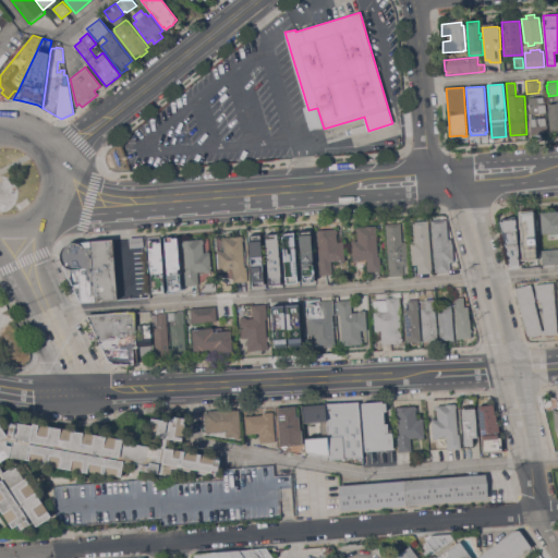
[(546,112),(530,113),(529,96),(545,95),(546,112)]
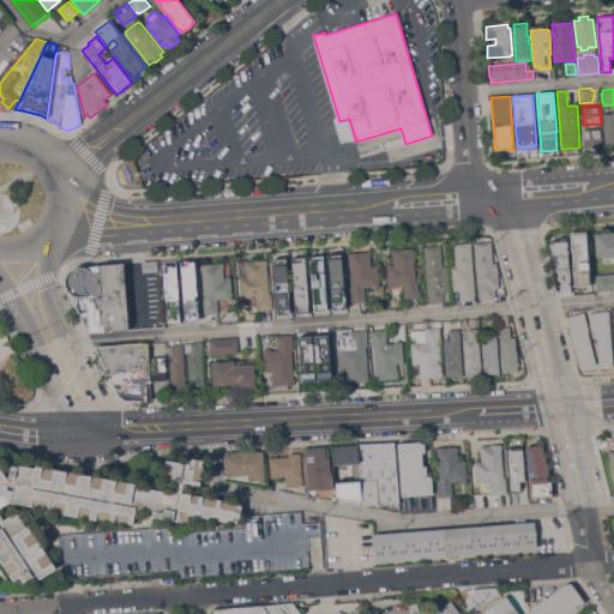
[(613,145),(606,146),(603,114),(613,113),(613,145)]
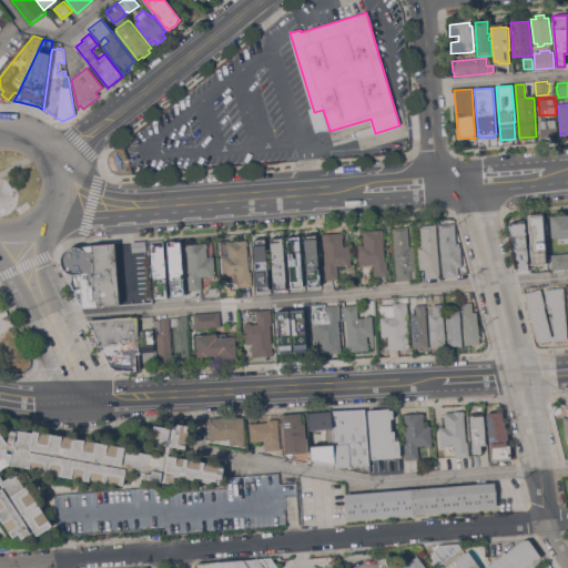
[(557,135),(551,135),(551,137),(546,137),(546,135),(540,137),(539,121),(540,120),(540,119),(546,119),(546,120),(556,120),(557,135)]
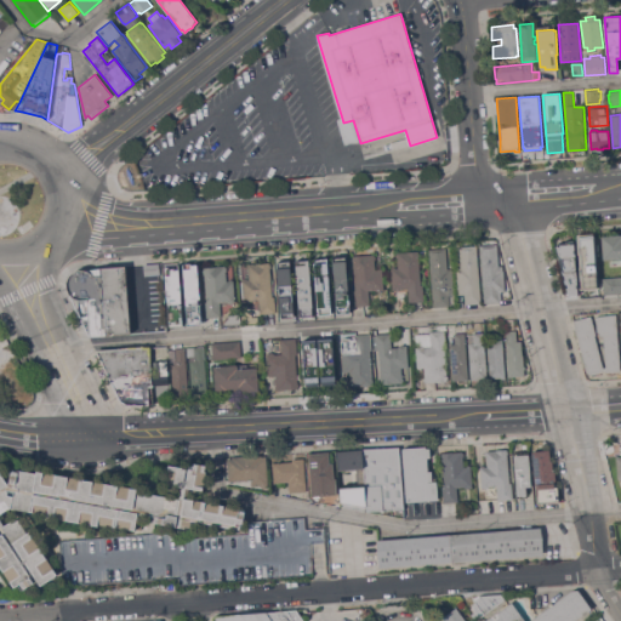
[(620,258),(603,260),(600,237),(620,234),(620,258)]
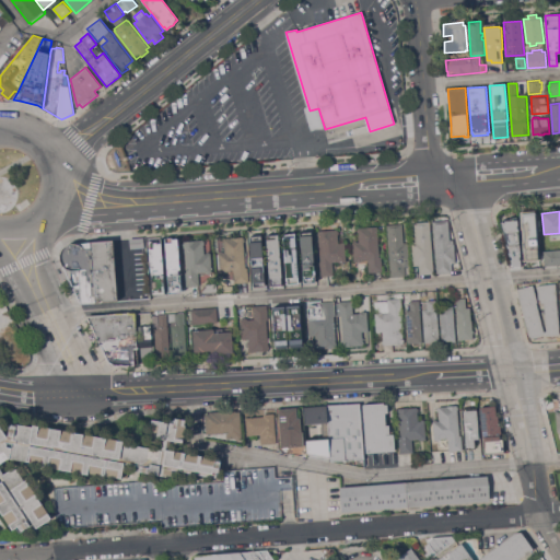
[(536,228),(538,228),(538,232),(536,232),(537,245),(537,251),(540,249),(541,267),(536,268),(535,266),(525,267),(522,216),(522,214),(522,213),(526,213),(526,214),(535,213),(536,228)]
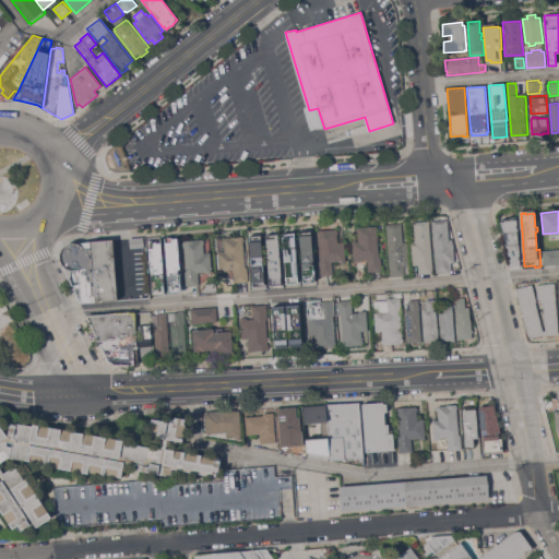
[(520,246),(518,246),(519,260),(509,260),(509,247),(506,248),(504,226),(503,226),(502,215),(518,214),(520,246)]
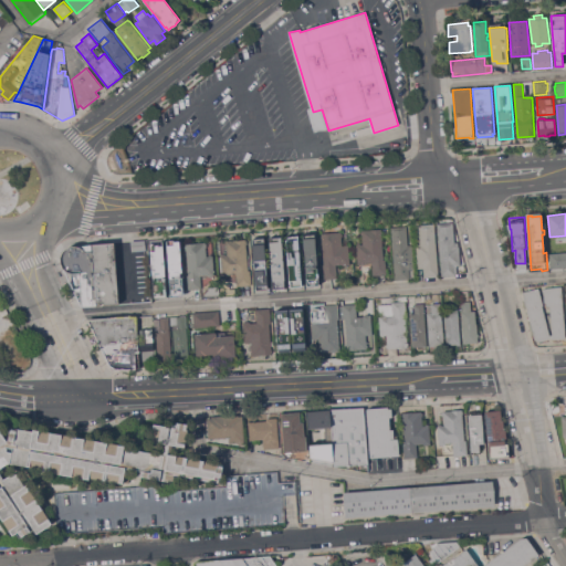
[(453,222),(453,229),(454,229),(456,232),(453,232),(454,242),(458,242),(459,247),(459,248),(461,248),(461,255),(460,255),(460,266),(459,266),(460,272),(456,273),(456,274),(441,275),(438,223),(453,222)]
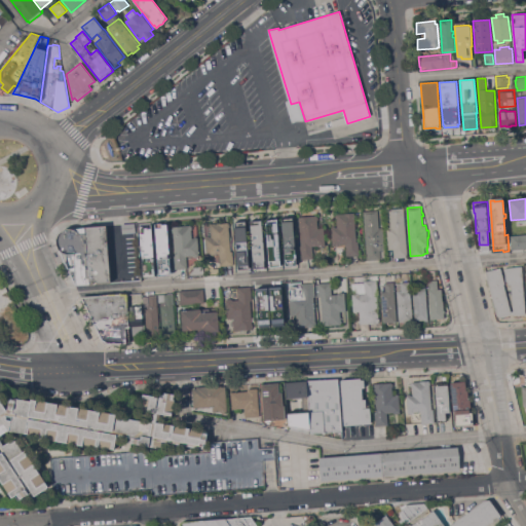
[(408,257),(395,258),(393,249),(388,250),(386,227),(390,227),(389,209),(404,208),(408,257)]
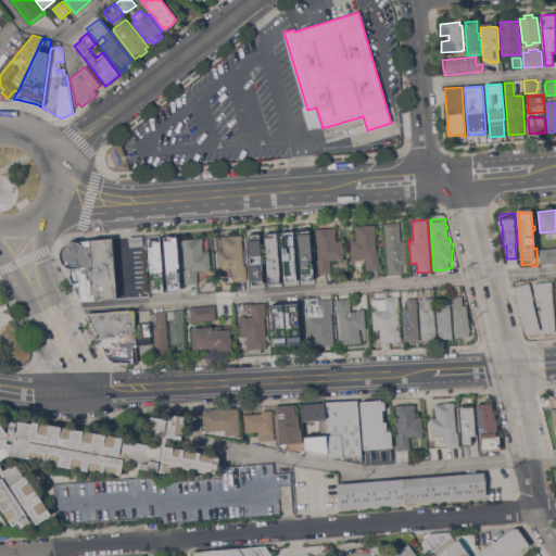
[(401,241),(405,240),(406,264),(402,264),(402,274),(388,275),(384,223),(400,222),(401,241)]
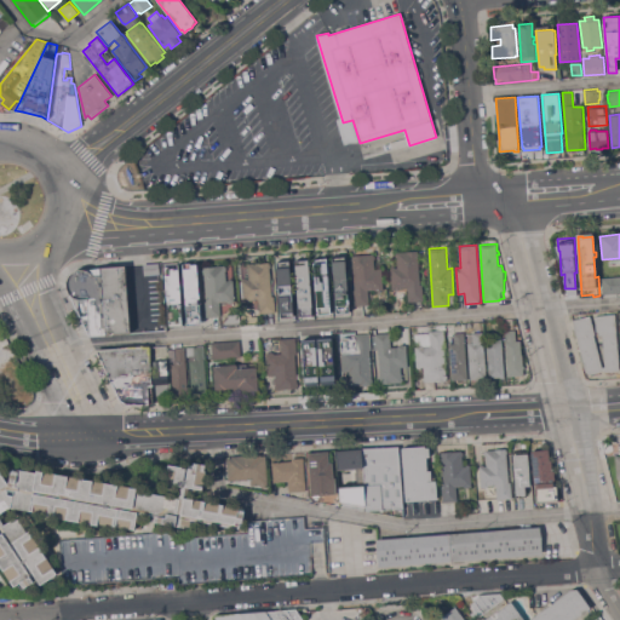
[(418,252),(419,252),(419,254),(418,254),(420,281),(423,281),(424,300),(409,300),(408,296),(407,290),(408,290),(408,287),(400,287),(400,288),(397,288),(397,290),(395,291),(395,290),(391,290),(390,268),(391,268),(391,267),(395,267),(395,268),(397,268),(397,257),(396,257),(396,253),(396,252),(418,251),(418,252)]
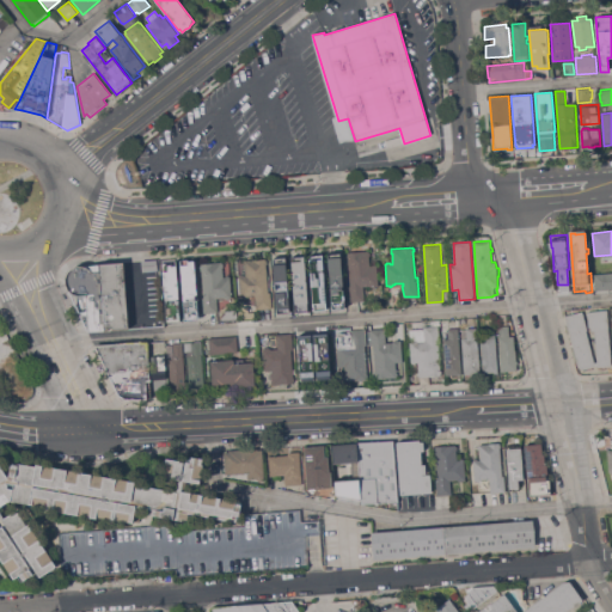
[(369,250),(369,252),(371,252),(371,256),(369,256),(369,265),(373,265),(373,264),(377,264),(377,265),(379,288),(373,288),(373,287),(371,287),(371,286),(363,287),(365,300),(350,301),(349,286),(350,286),(348,257),(347,257),(347,254),(348,254),(348,252),(369,250)]
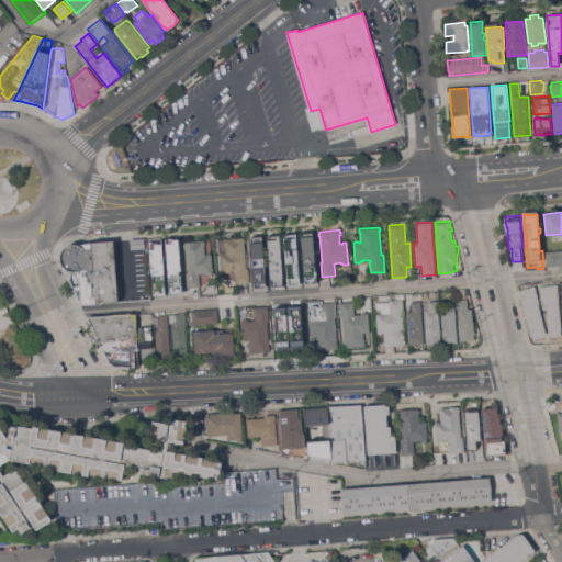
[(315,283),(313,233),(301,234),(302,283),(315,283)]
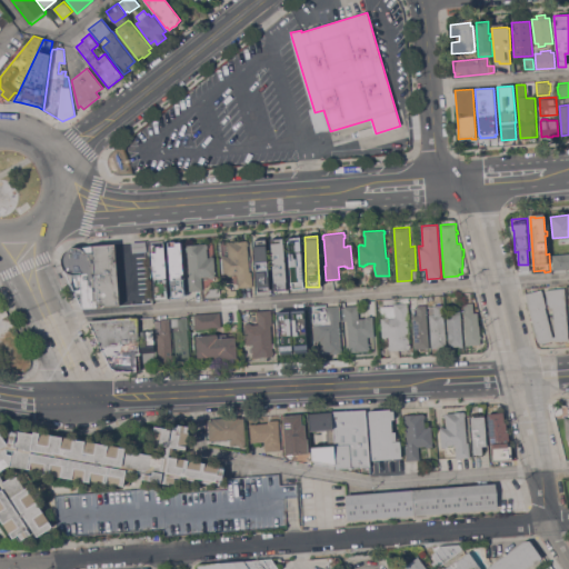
[(256,293),(252,245),(251,238),(268,237),(272,292),(256,293)]
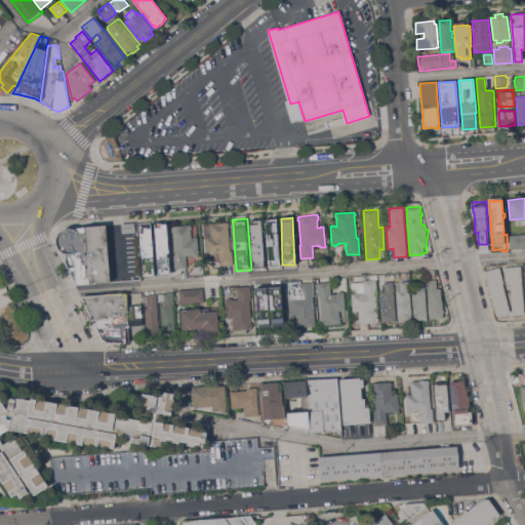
[(277,218),(266,219),(267,266),(278,265),(277,218)]
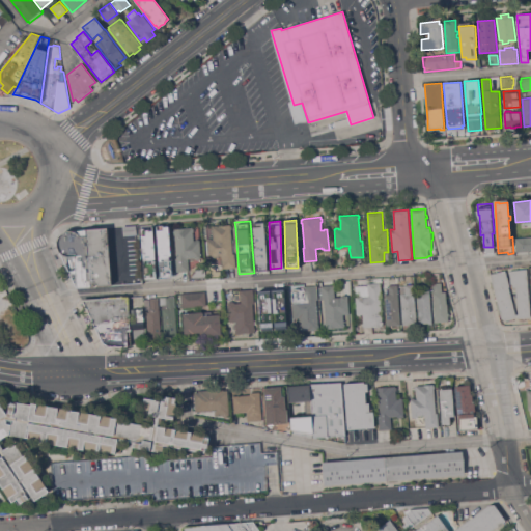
[(256,271),(252,223),(263,222),(267,262),(267,270),(256,271)]
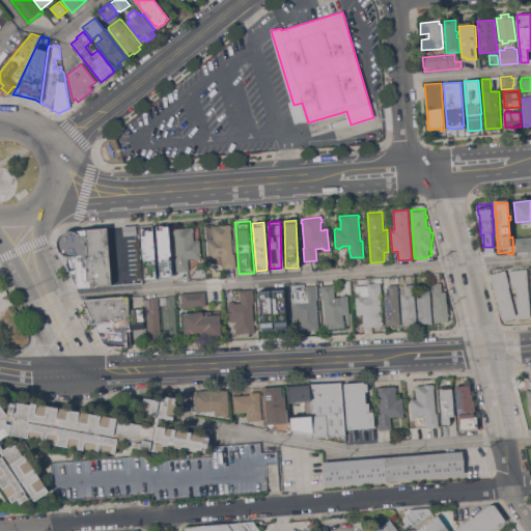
[(230,226),(232,226),(232,228),(231,228),(233,254),(234,253),(235,268),(223,269),(222,256),(214,256),(214,257),(208,258),(206,240),(207,239),(207,238),(212,238),(212,239),(214,239),(213,230),(212,230),(212,227),(213,226),(212,225),(230,224),(230,226)]
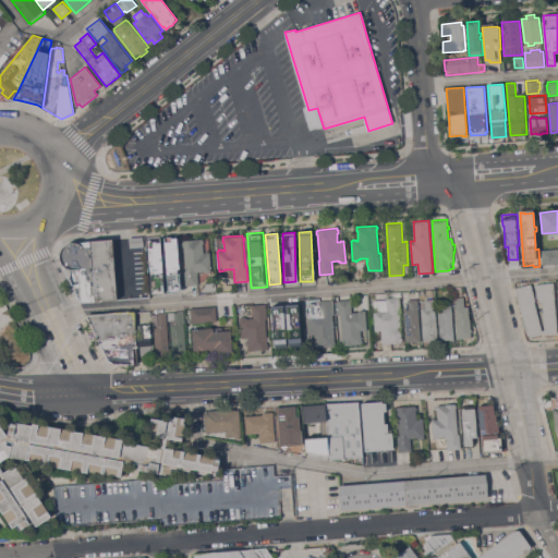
[(144,246),(130,247),(129,238),(143,237),(143,238),(144,246)]
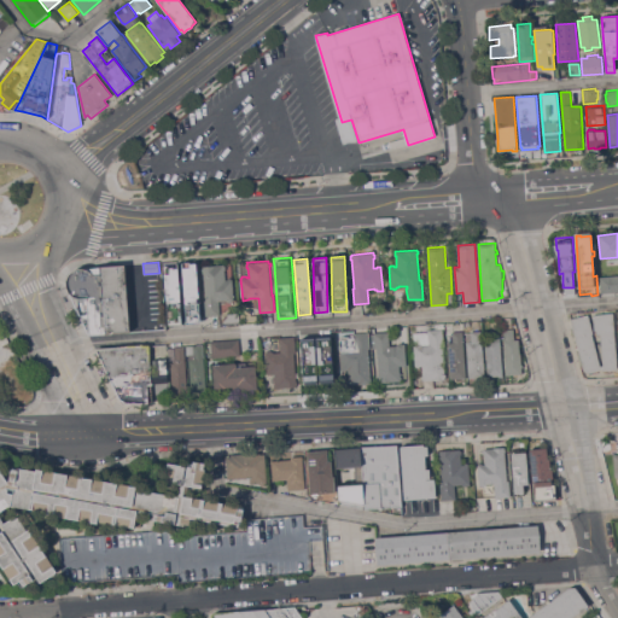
[(199,297),(197,297),(197,303),(199,303),(202,322),(186,324),(182,262),(190,262),(190,263),(197,263),(199,297)]
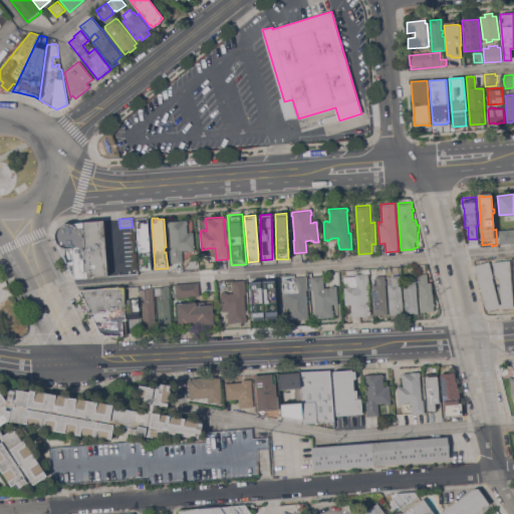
[(152,269),(140,270),(139,254),(141,254),(141,249),(139,249),(137,227),(137,220),(148,219),(152,269)]
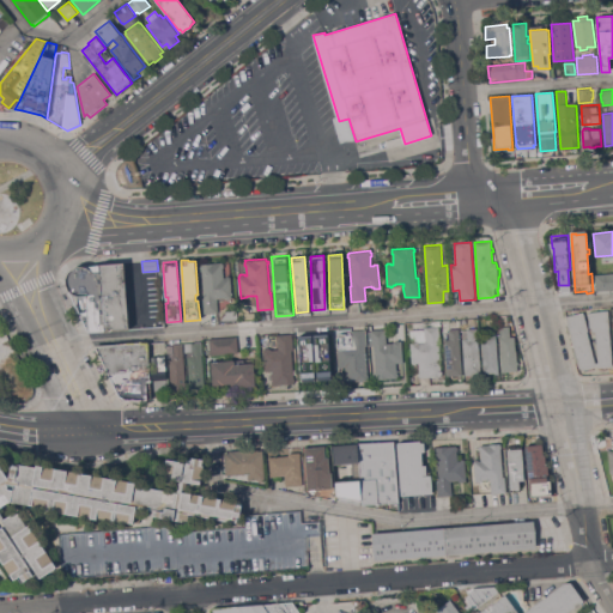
[(223,262),(223,263),(224,263),(224,267),(223,267),(224,278),(226,277),(226,275),(231,275),(232,299),(226,299),(226,297),(218,298),(218,313),(204,314),(202,298),(204,298),(202,268),(201,268),(200,266),(201,266),(201,263),(223,262)]
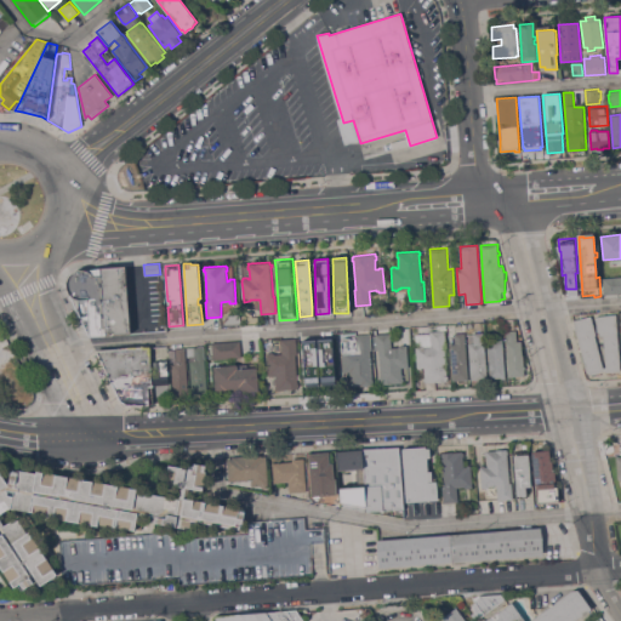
[(125,268),(131,335),(90,337),(69,292),(68,288),(68,283),(69,278),(73,274),(78,272),(83,271),(87,272),(91,274),(93,278),(98,278),(97,269),(125,268)]
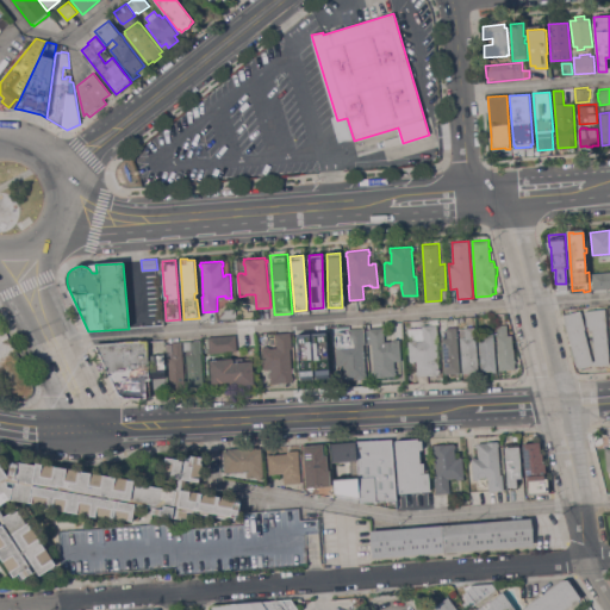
[(609,271),(609,287),(593,290),(592,273),(609,271)]
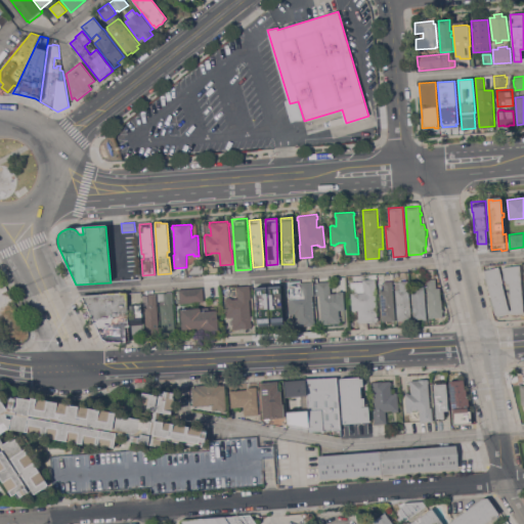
[(191,269),(192,265),(203,264),(203,273),(186,274),(191,269)]
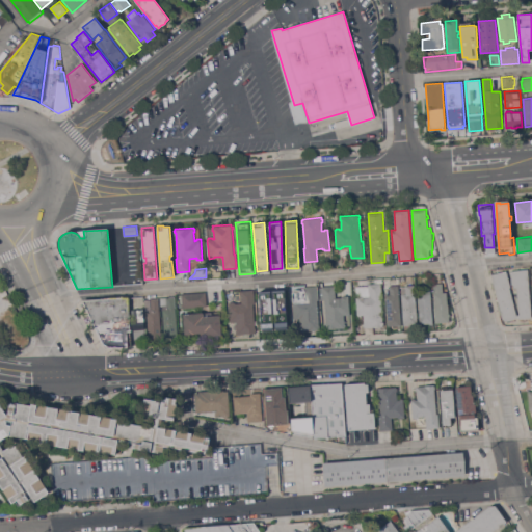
[(531,318),(519,319),(519,318),(507,321),(504,320),(502,317),(493,274),(507,271),(510,288),(509,289),(515,316),(519,315),(516,288),(513,288),(513,284),(511,285),(510,270),(528,269),(531,318)]
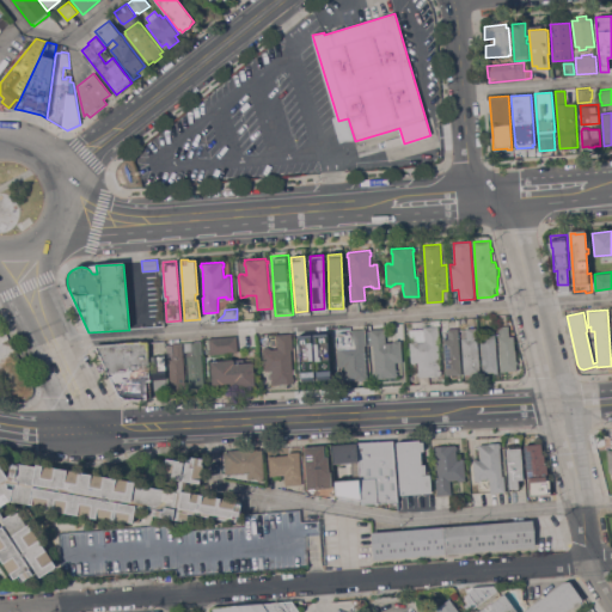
[(410,330),(424,329),(423,326),(430,326),(430,322),(439,322),(439,325),(440,342),(439,342),(440,371),(441,371),(441,373),(440,373),(440,375),(420,377),(418,375),(417,372),(418,372),(418,362),(411,362),(409,341),(410,341),(410,330)]
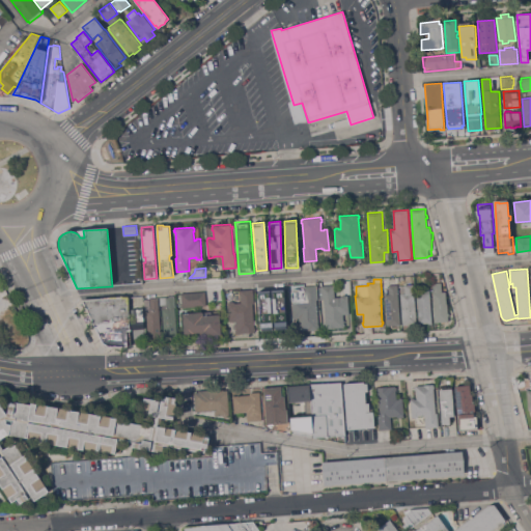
[(417,294),(422,292),(422,283),(429,282),(432,324),(429,324),(429,323),(419,323),(418,310),(418,307),(417,294)]
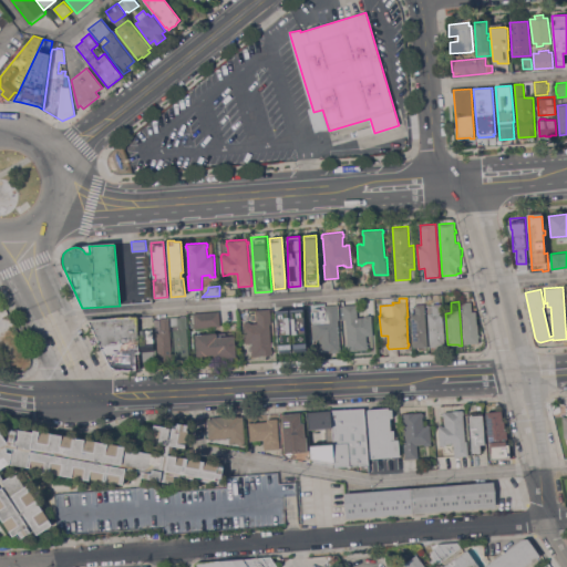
[(480,343),(465,344),(462,312),(463,312),(463,302),(472,301),(472,311),(476,311),(477,325),(478,333),(480,333),(481,337),(478,337),(480,343)]
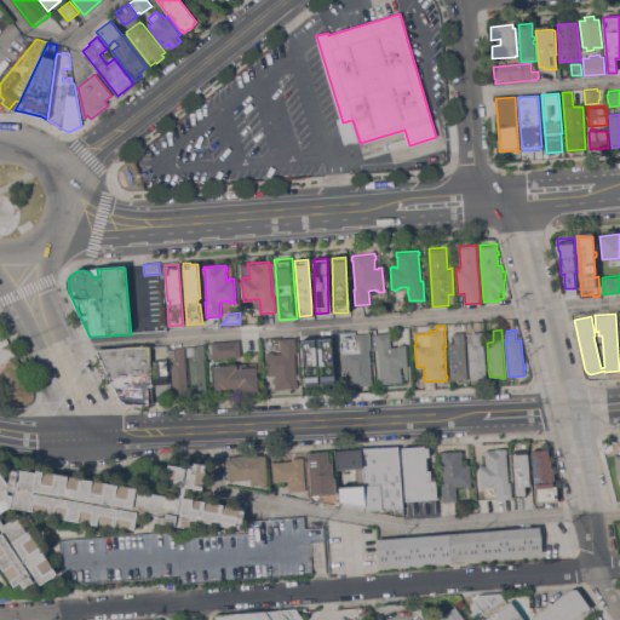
[(400,344),(402,344),(402,345),(406,345),(408,366),(407,366),(407,368),(403,368),(403,367),(401,367),(402,377),(403,377),(403,382),(401,382),(402,383),(380,384),(380,382),(379,382),(379,378),(380,378),(378,349),(375,349),(374,350),(372,334),(374,334),(390,332),(391,348),(399,346),(397,346),(400,345),(400,344)]
